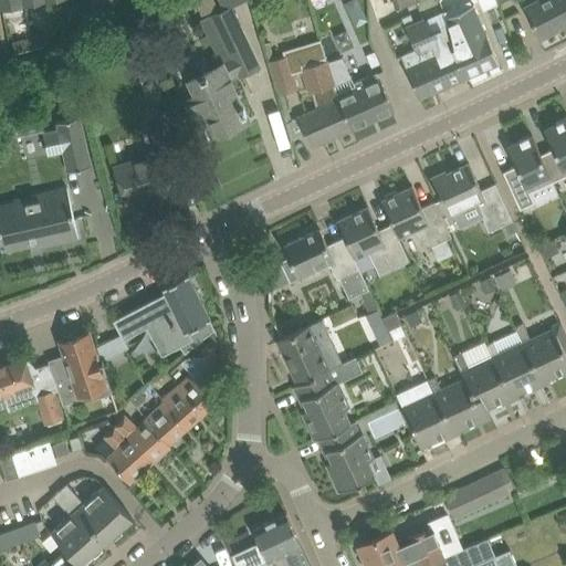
[(92,0),(96,28),(109,25),(107,6),(105,0),(92,0)]
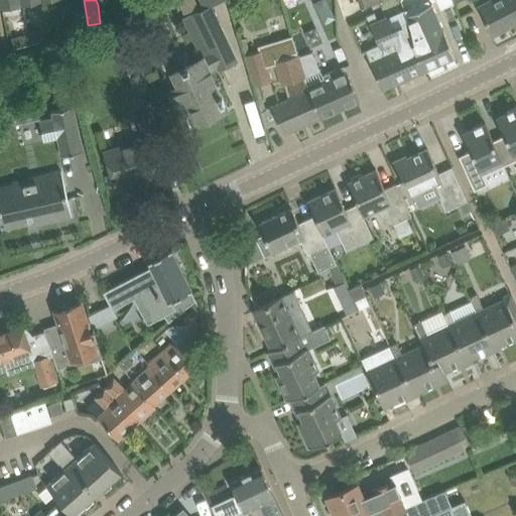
[(178,0),(185,13),(199,7),(195,0),(178,0)]
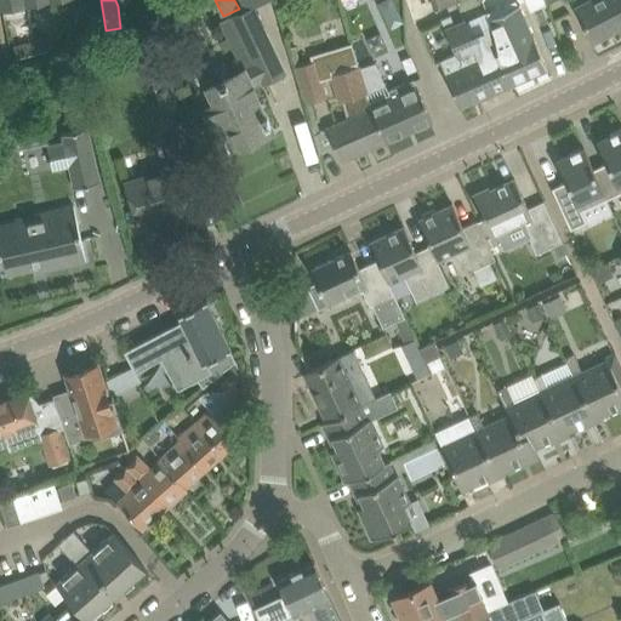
[(455,0),(432,0),(436,11),(457,4),(455,0)]
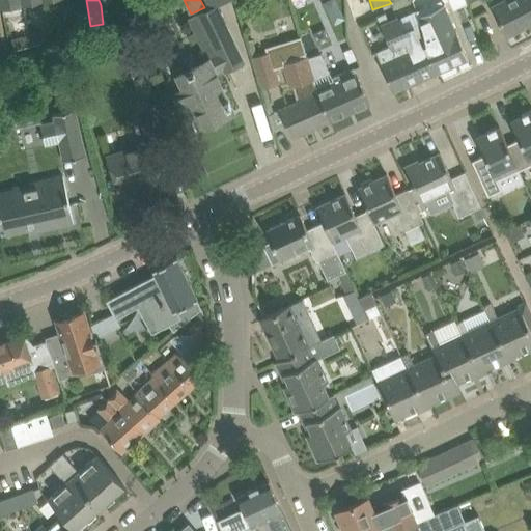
[(449,0),(453,9),(467,3),(465,0),(449,0)]
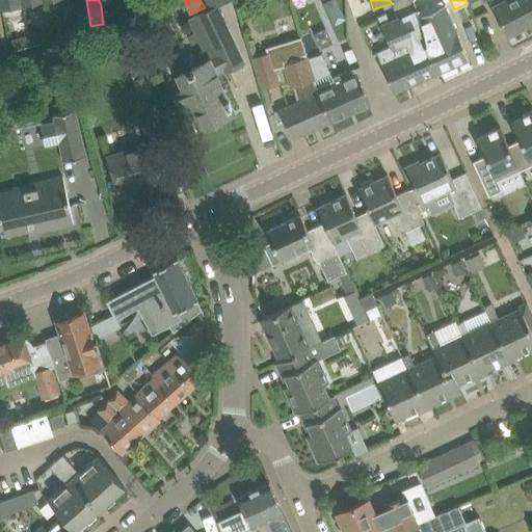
[(531,0),(506,0),(493,7),(507,36),(531,23),(531,0)]
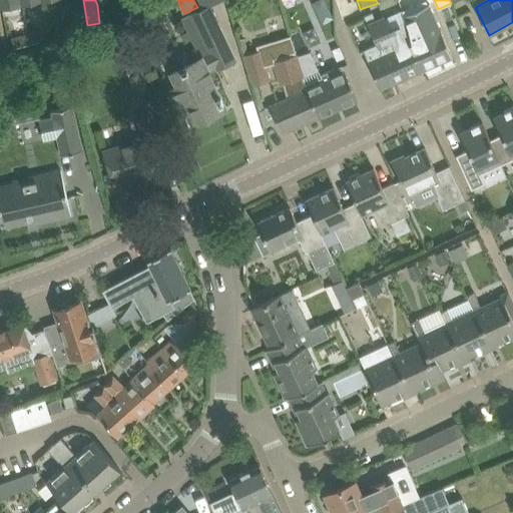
[(205,6),(202,8),(181,18),(200,58),(170,73),(177,86),(168,91),(176,109),(184,105),(193,123),(224,108),(221,102),(222,101),(219,95),(217,96),(204,69),(214,64),(216,67),(231,59),(205,6)]
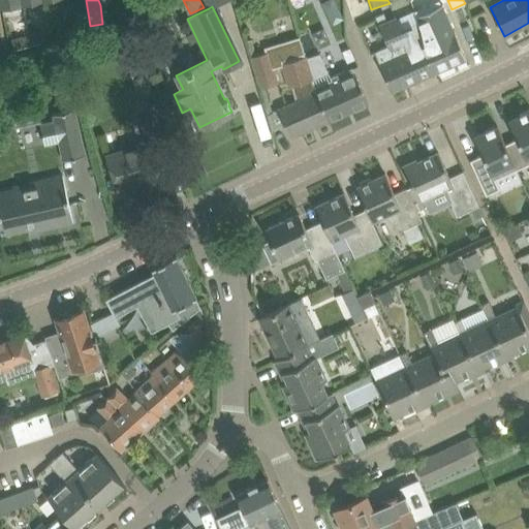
[(435,72),(424,44),(426,43),(423,30),(414,10),(397,18),(396,16),(378,23),(382,33),(387,45),(389,49),(404,53),(409,64),(400,68),(407,85),(435,72)]
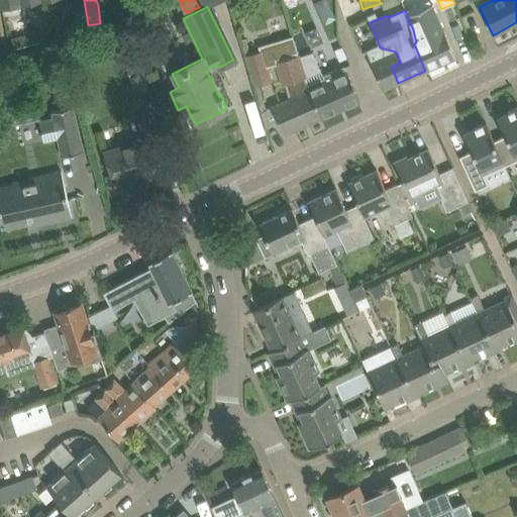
[(378,19),(375,12),(367,16),(370,22),(378,19)]
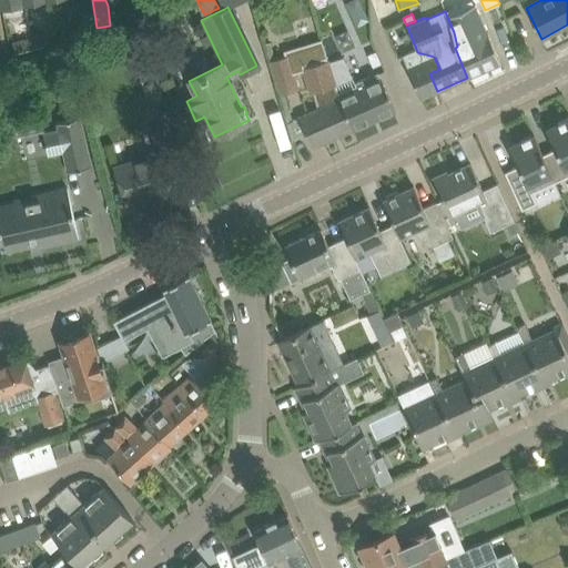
[(469,41),(457,47),(455,48),(467,78),(500,63),(487,33),(486,34),(480,21),(464,29),(469,41)]
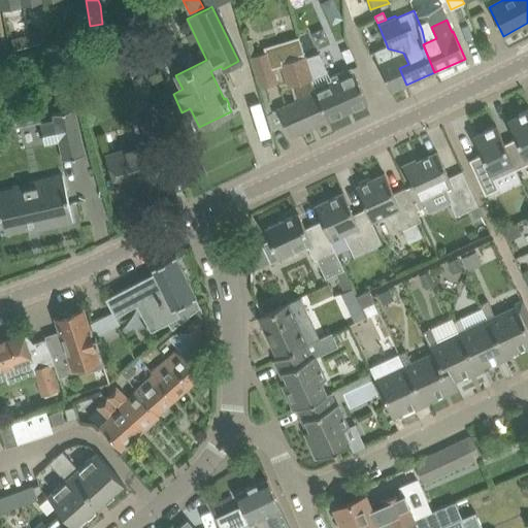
[(55,32),(59,41),(76,34),(72,26),(55,32)]
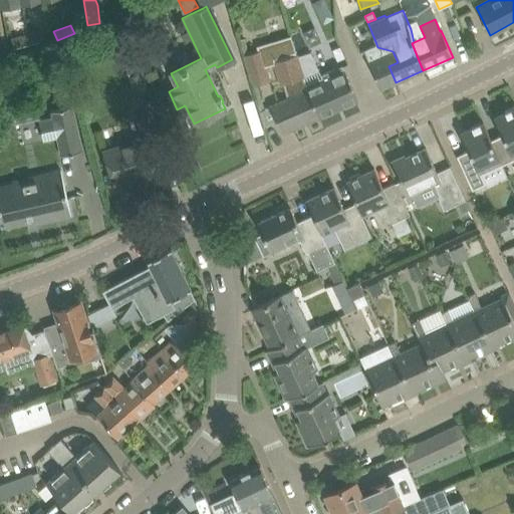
[(132,25),(115,29),(129,74),(143,71),(145,70),(132,25)]
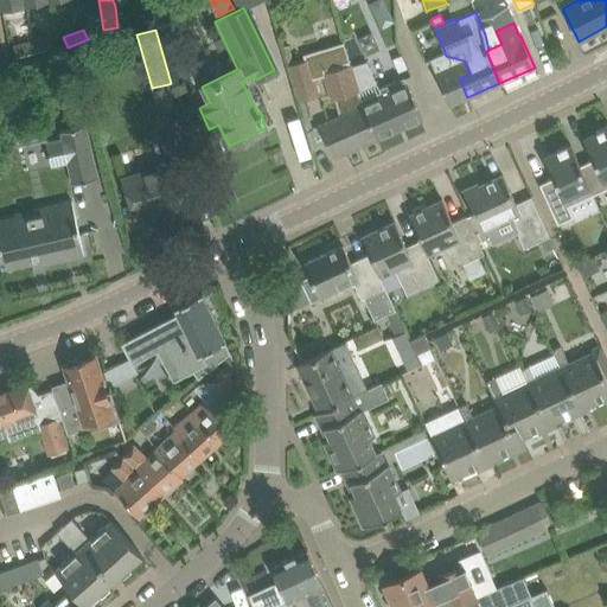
[(52,36),(33,39),(37,51),(55,46),(52,36)]
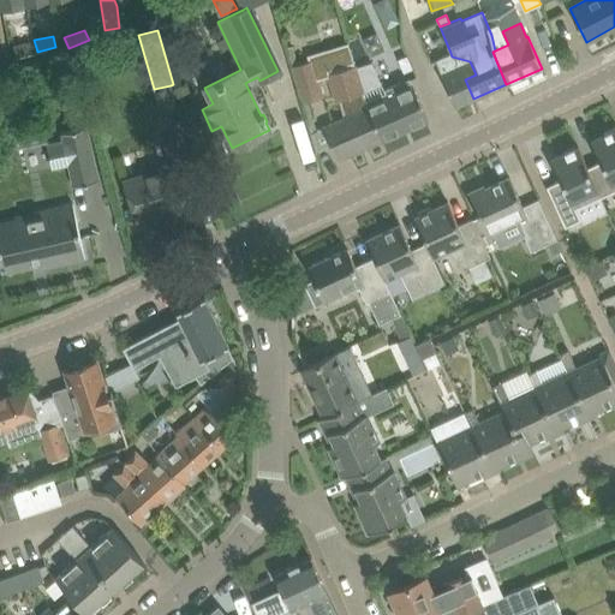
[(13,46),(17,58),(37,52),(34,40),(13,46)]
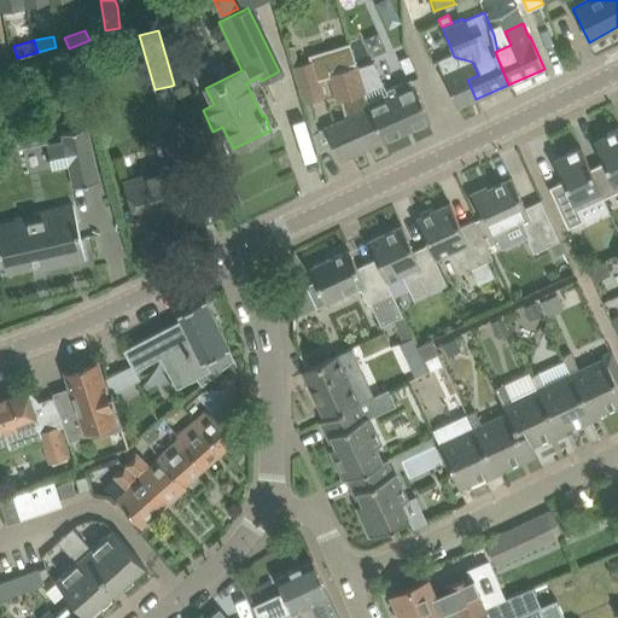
[(325,128),(330,138),(339,159),(384,140),(368,103),(357,65),(351,46),(324,53),(325,58),(314,60),(320,79),(331,76),(338,101),(343,100),(349,117),(325,128)]
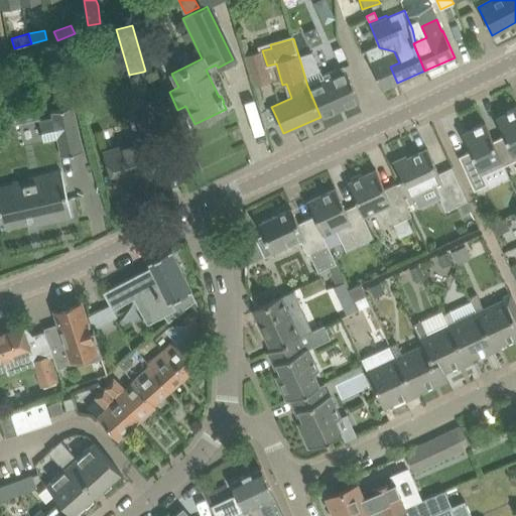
[(378,44),(366,50),(370,61),(382,89),(397,83),(390,67),(399,62),(394,51),(379,47),(378,44)]
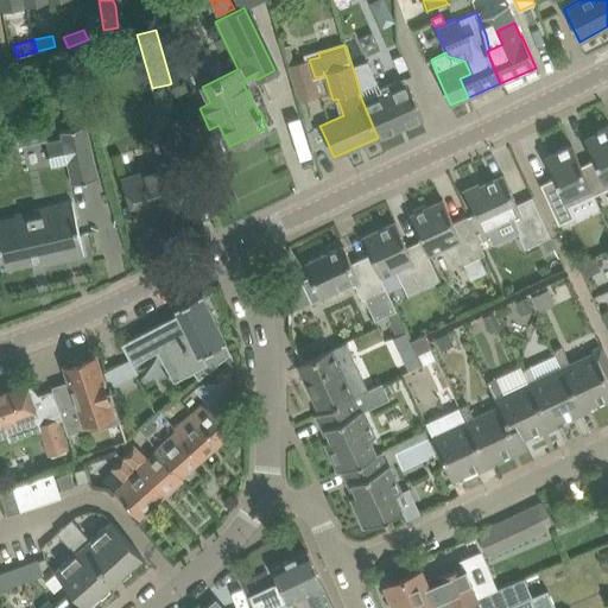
[(403,55),(393,58),(399,71),(409,68),(403,55)]
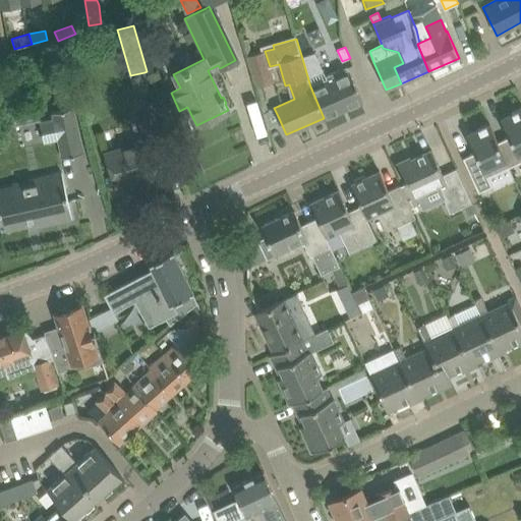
[(265,51),(249,55),(258,87),(274,81),(270,66),(265,51)]
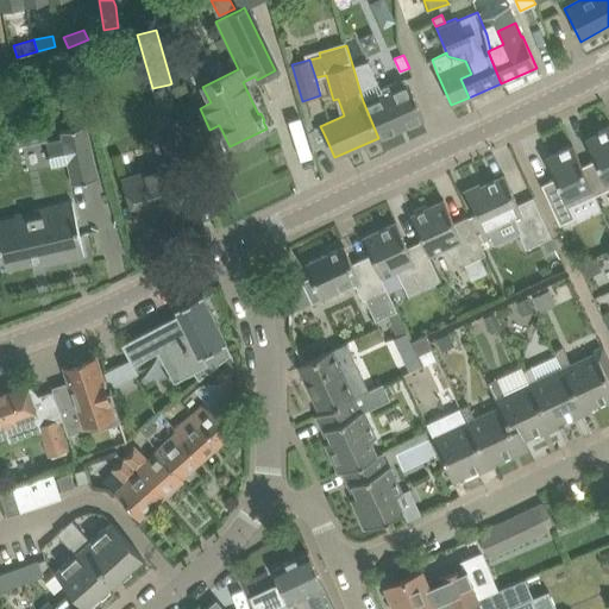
[(382,93),(363,101),(378,138),(424,118),(406,77),(381,88),(382,93)]
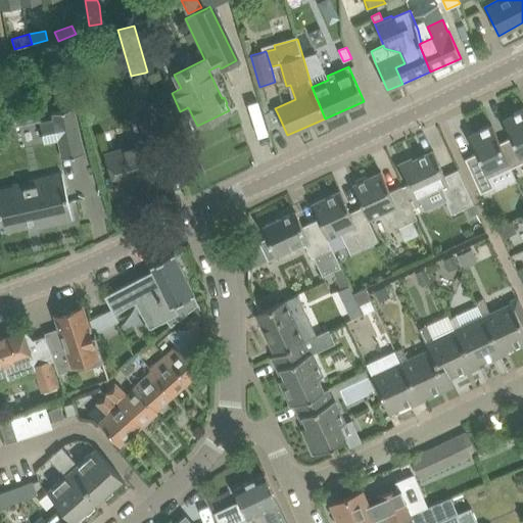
[(145,73),(131,76),(140,105),(153,101),(145,73)]
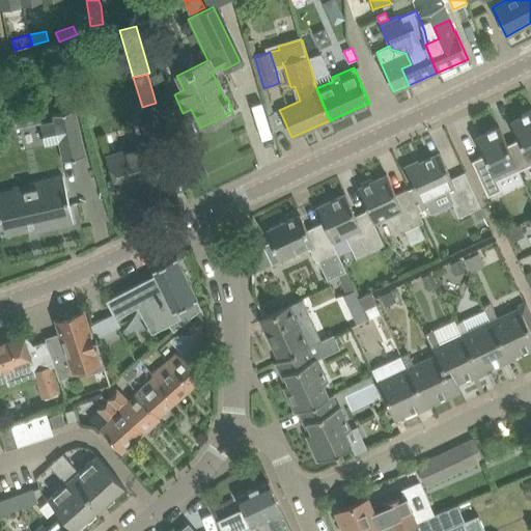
[(54,120),(40,122),(46,144),(59,141),(63,161),(86,156),(76,110),(53,115),(54,120)]
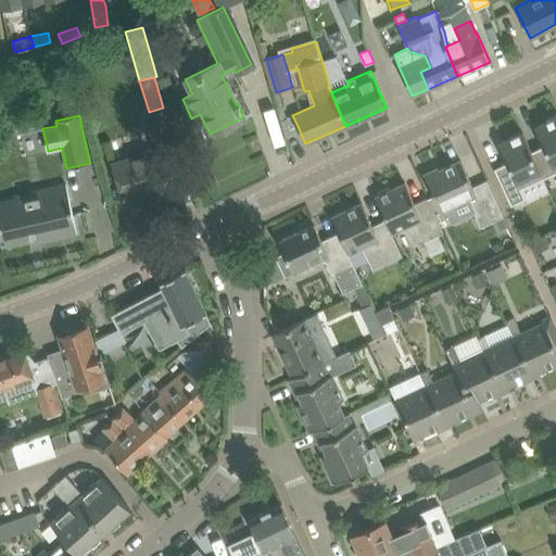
[(555,115),(534,126),(543,146),(531,151),(544,178),(555,172),(555,115)]
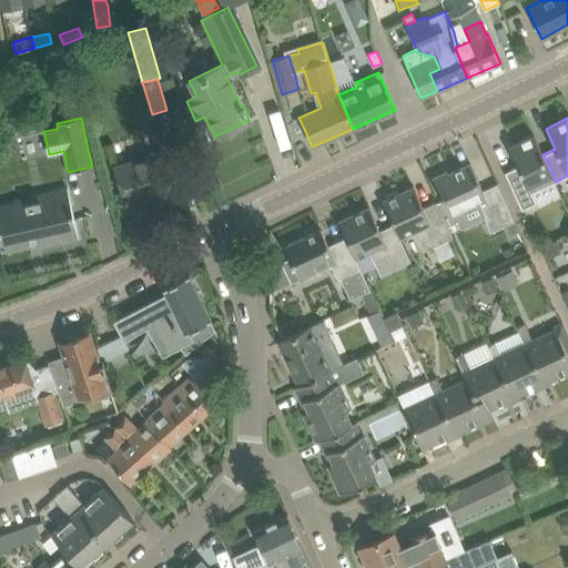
[(556,182),(543,154),(534,134),(509,145),(518,165),(505,172),(521,210),(537,203),(533,192),(556,182)]
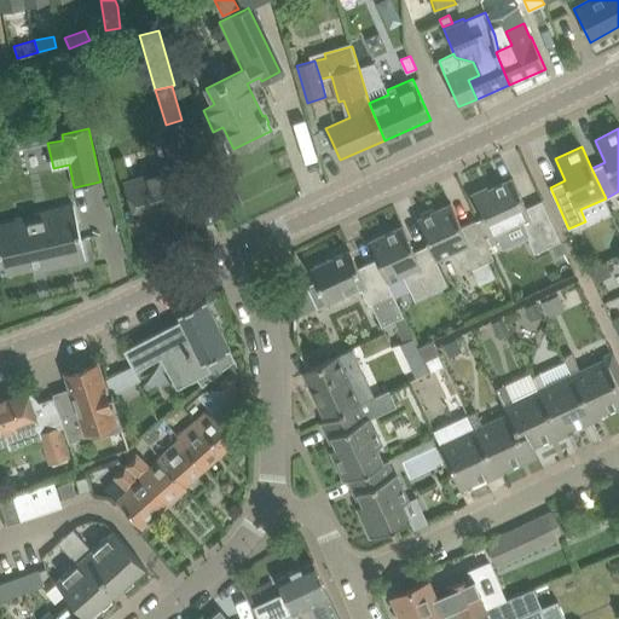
[(126,181),(131,198),(139,227),(140,226),(139,221),(194,204),(186,181),(181,165),(126,181)]
